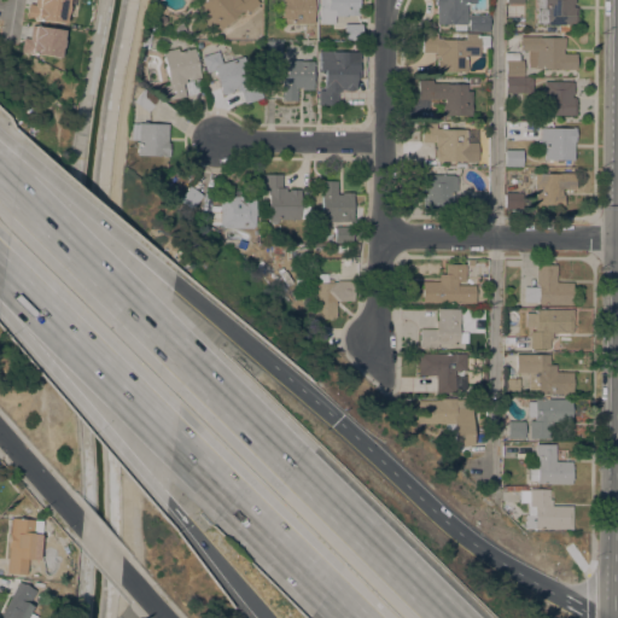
[(27,4),(33,5),(33,0),(66,0),(66,4),(68,4),(66,15),(64,15),(63,23),(38,19),(38,21),(35,21),(35,18),(33,18),(33,19),(24,18),(27,4)]
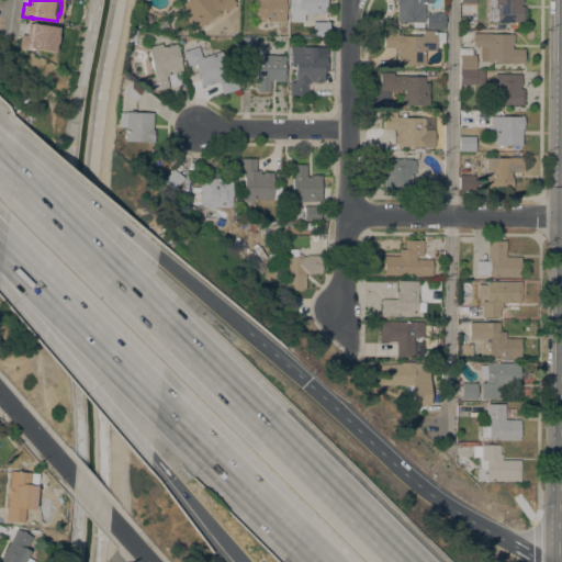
[(186,0),(233,0),(235,2),(234,3),(236,7),(229,12),(227,10),(225,11),(222,8),(195,31),(178,11),(182,3),(186,0)]
